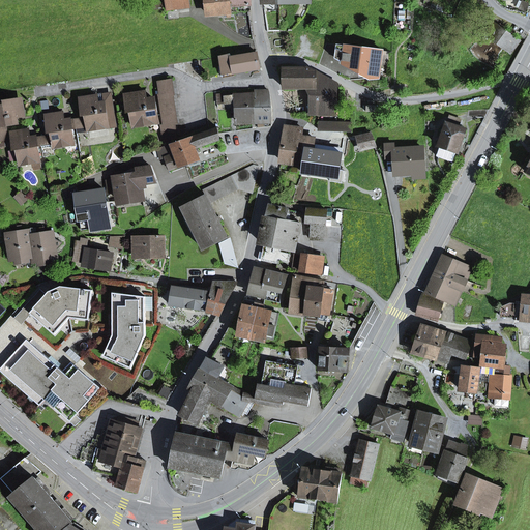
[(152,0),(154,9),(167,8),(166,0),(152,0)]
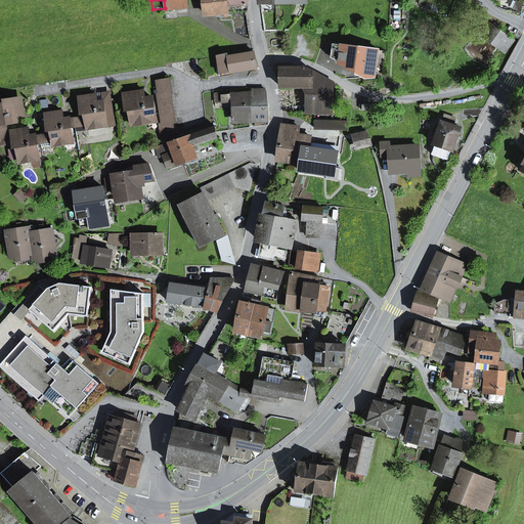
[(187,8),(186,0),(164,0),(165,8),(165,10),(187,8)]
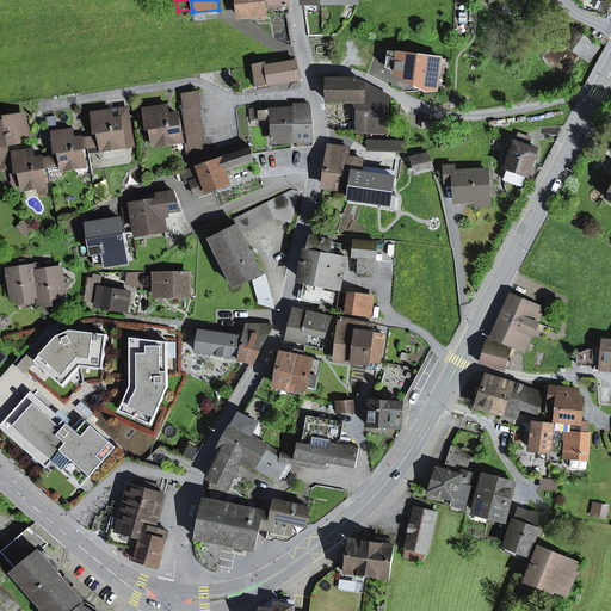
[(261,16),(266,16),(264,0),(239,0),(240,18),(261,16)]
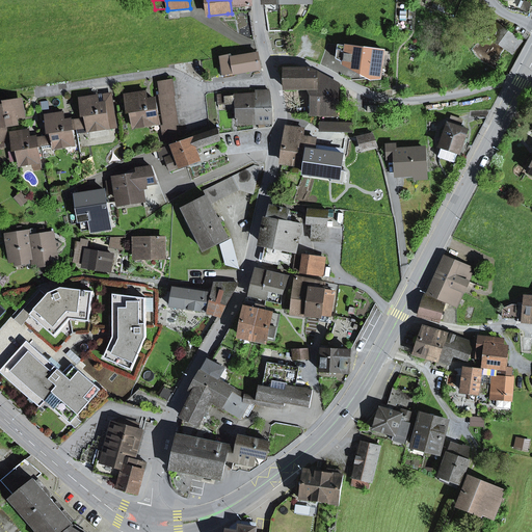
[(520,9),(527,12),(531,4),(524,0),(520,9)]
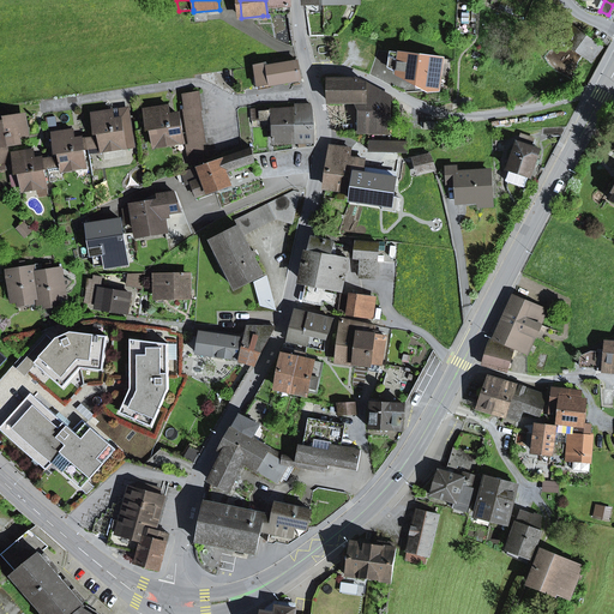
[(602,48),(572,25),(563,37),(571,43),(570,46),(593,62),(602,48)]
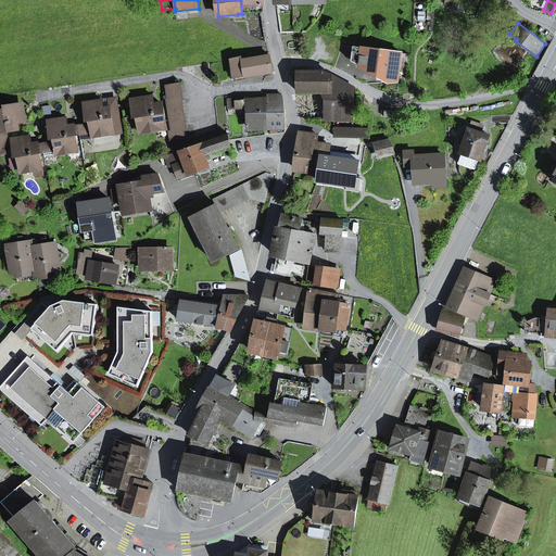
[(397,81),(401,53),(359,48),(358,49),(356,64),(373,73),(378,74),(377,77),(388,83),(397,81)]
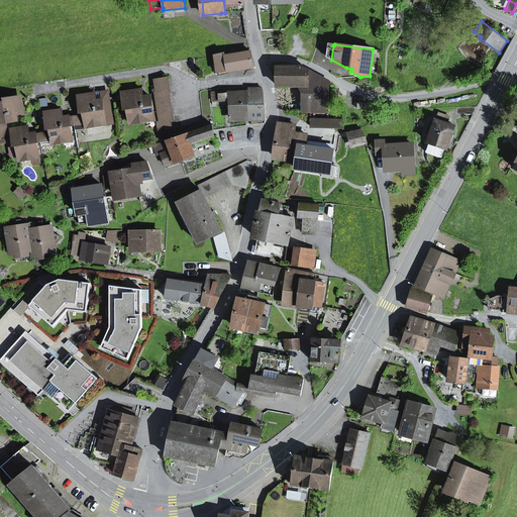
[(370,76),(377,76),(380,50),(373,49),(370,76)]
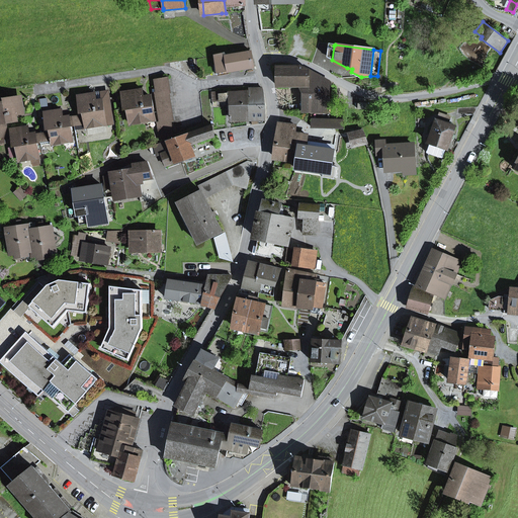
[(226,57),(226,54),(214,56),(218,73),(254,67),(251,52),(226,57)]
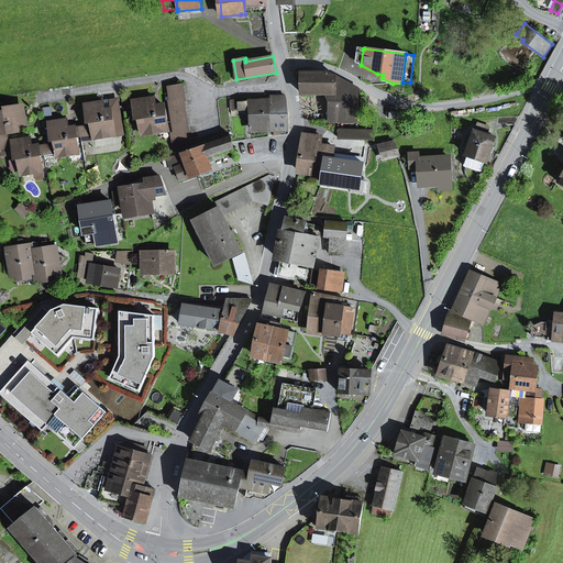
[(331,102),(330,121),(355,121),(356,88),(327,73),(302,73),(302,94),(327,94),(331,102)]
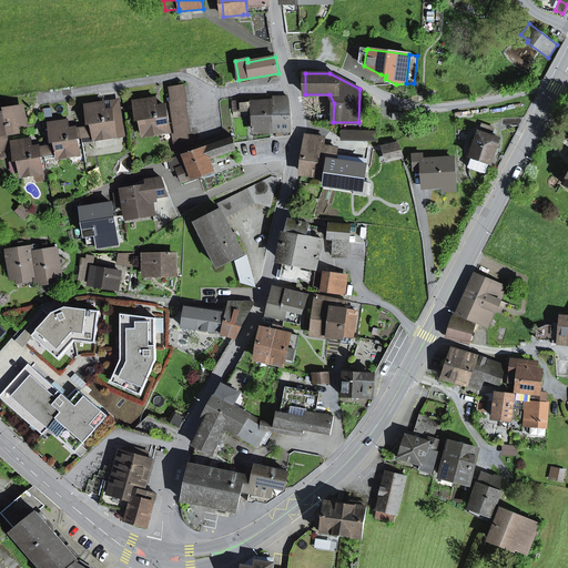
[(186,102),(188,102),(185,87),(170,89),(172,104),(186,102)]
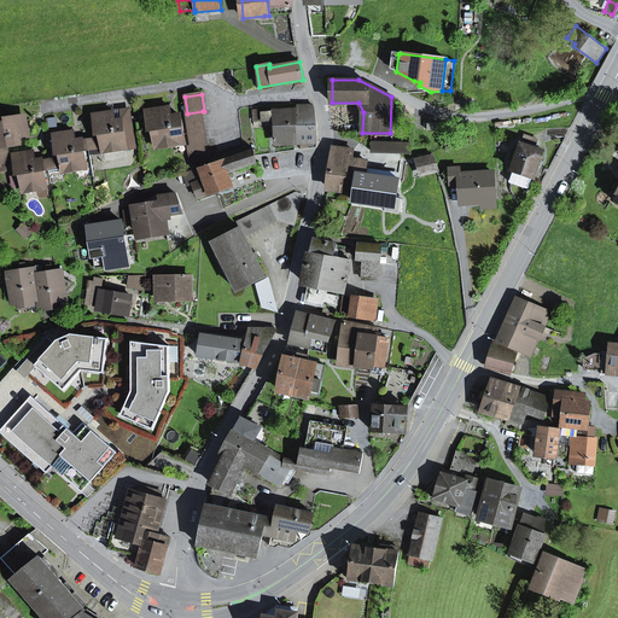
[(297,105),(297,110),(298,141),(316,140),(315,110),(313,105),(297,105)]
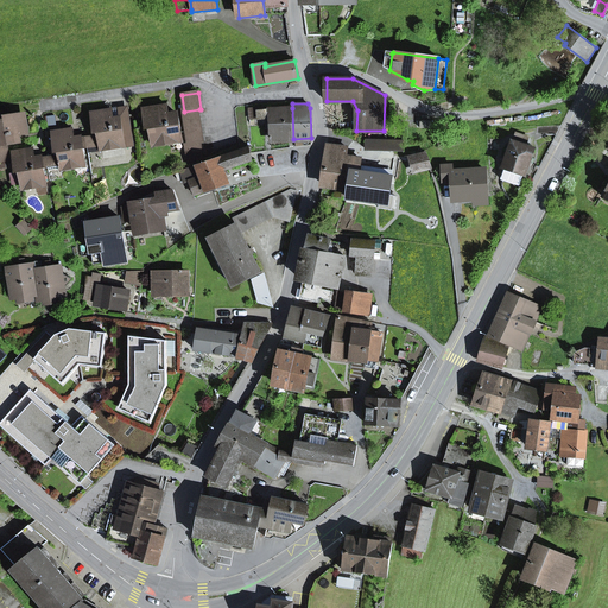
[(177,114),(175,113),(169,114),(168,106),(144,109),(146,128),(150,127),(153,145),(173,143),(172,139),(182,137),(178,116),(177,114)]
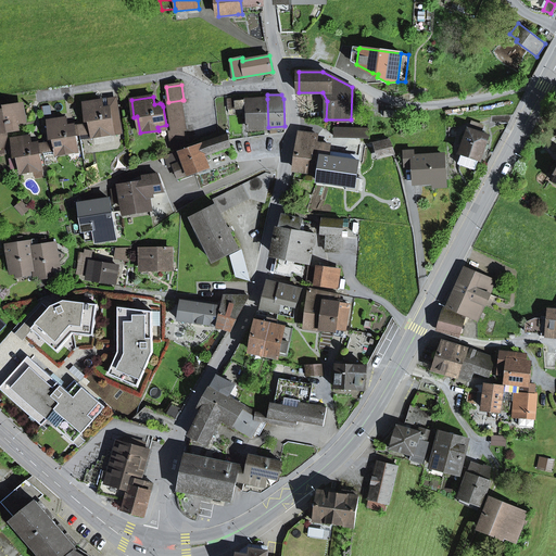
[(113,122),(119,121),(116,99),(102,101),(104,109),(111,108),(113,122)]
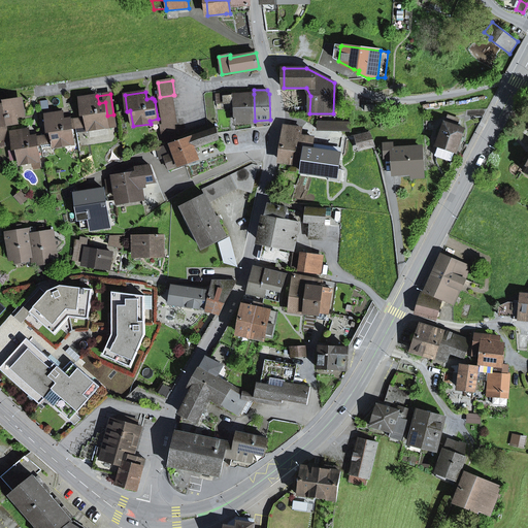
[(236,122),(255,121),(254,94),(224,96),(224,94),(217,94),(217,104),(235,102),(236,122)]
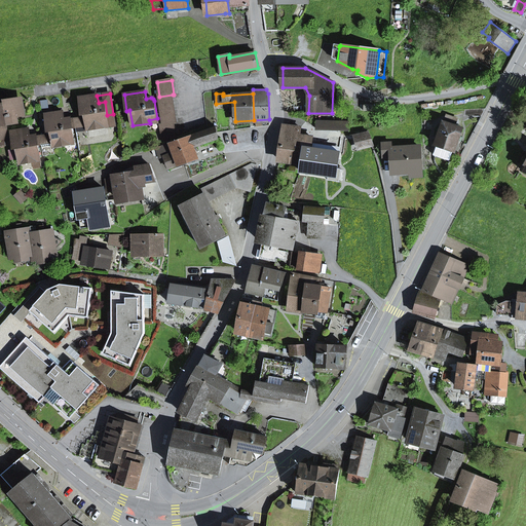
[(174,102),(173,95),(159,97),(158,97),(159,104),(174,102)]
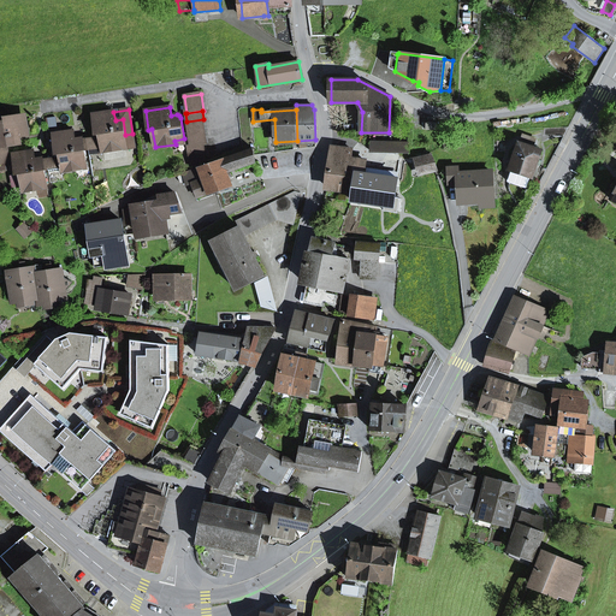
[(116,120),(113,112),(93,114),(96,134),(100,132),(100,136),(102,148),(102,152),(118,149),(118,146),(126,143),(126,146),(134,144),(132,134),(125,135),(123,119),(116,120)]
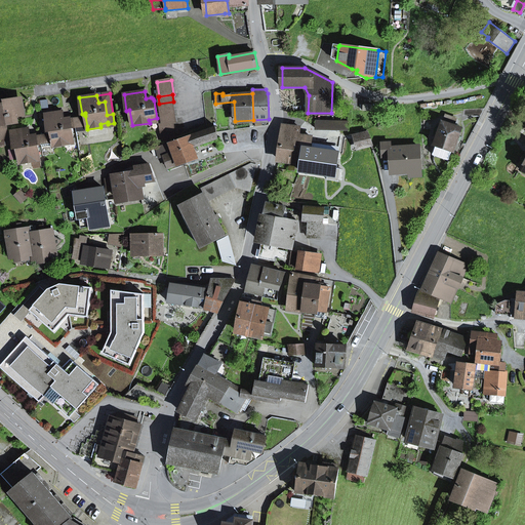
[(7,125),(17,123),(16,117),(25,115),(22,97),(8,99),(5,101),(6,104),(0,104),(0,139),(9,138),(7,125)]
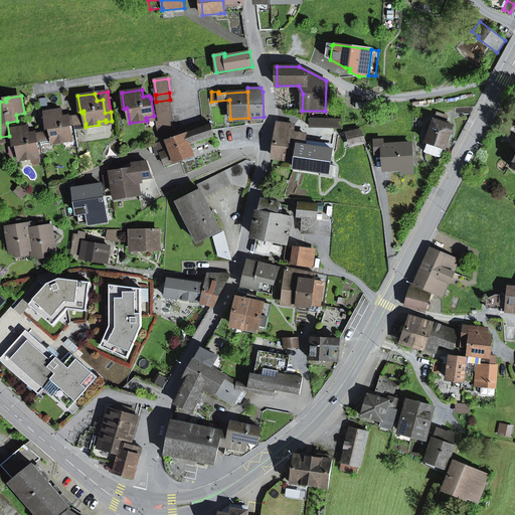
[(171,107),(170,100),(156,102),(157,109),(171,107)]
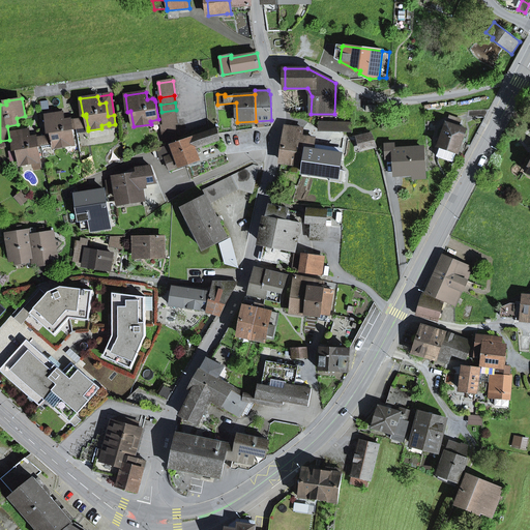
[(177,116),(176,110),(162,112),(163,118),(177,116)]
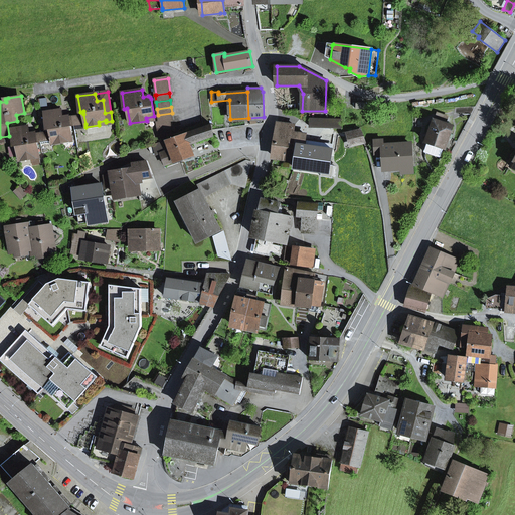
[(63,117),(61,110),(44,113),(47,128),(46,128),(46,132),(39,133),(41,142),(41,145),(52,143),(65,141),(65,138),(72,137),(70,126),(69,116),(63,117)]
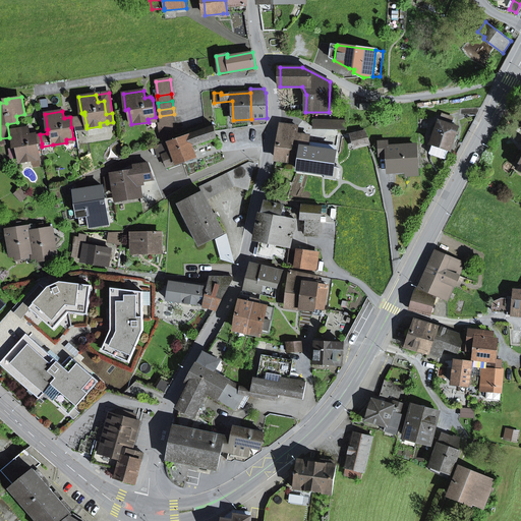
[(172,121),(175,121),(174,114),(160,116),(161,123),(172,121)]
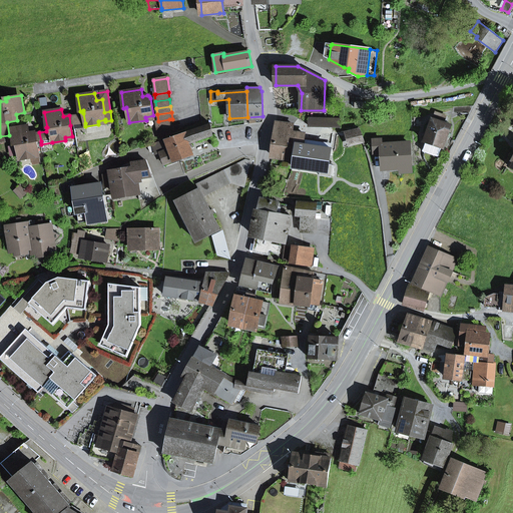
[(432,119),(443,123),(446,116),(434,112),(432,119)]
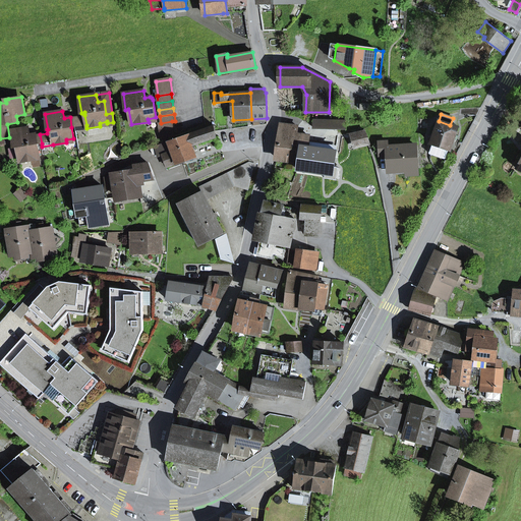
[(74,117),(70,117),(71,127),(87,125),(84,115),(74,117)]
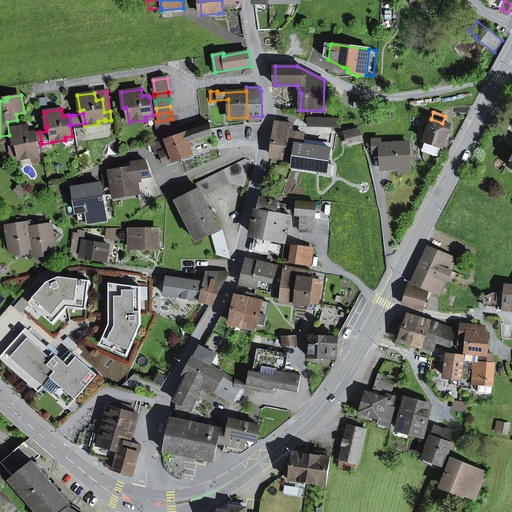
[(154,120),(153,115),(145,117),(146,120),(129,122),(129,124),(154,120)]
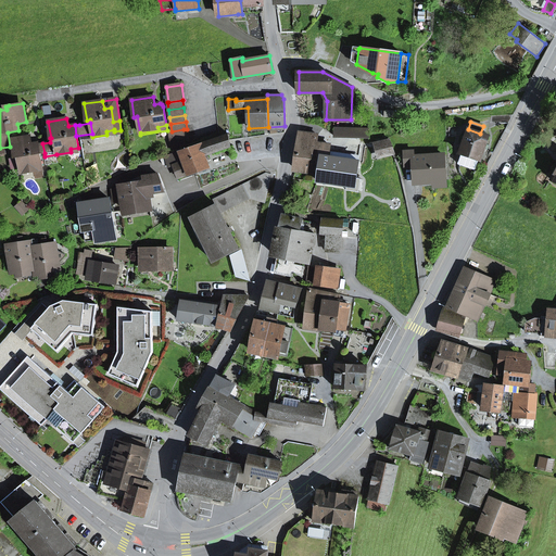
[(336,128),(335,137),(369,138),(369,129),(336,128)]
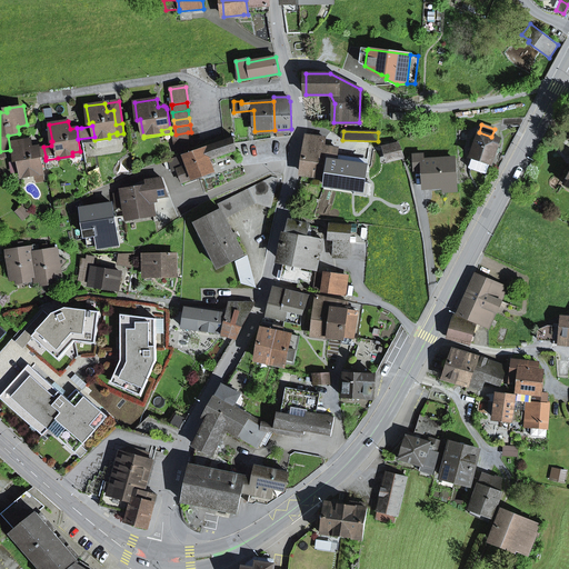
[(118,138),(117,135),(117,132),(109,135),(109,138),(95,140),(95,142),(118,138)]
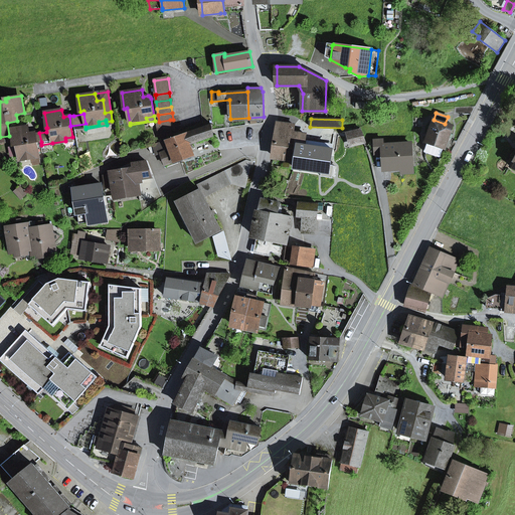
[(171,127),(170,120),(159,122),(157,123),(158,130),(171,127)]
